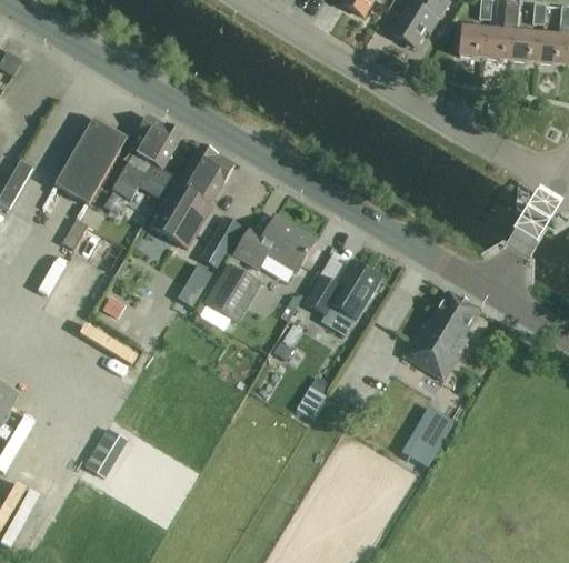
[(363,14),(371,0),(343,0),(342,2),(363,14)]
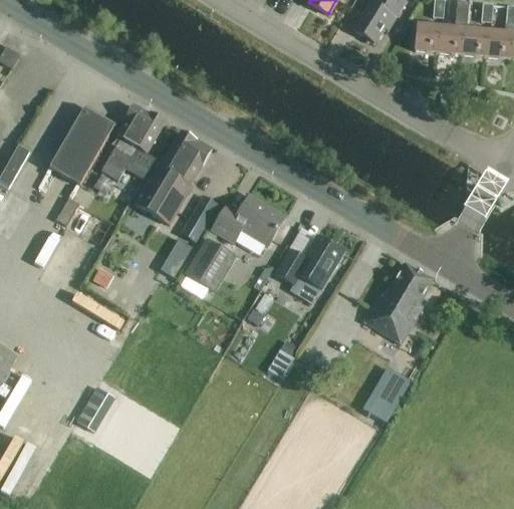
[(371,0),(371,1),(369,0),(353,28),(374,41),(383,26),(388,29),(396,15),(395,14),(403,0),(371,0)]
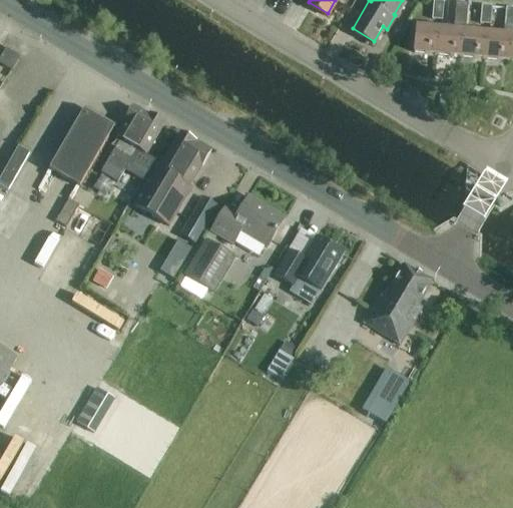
[(434,0),(432,16),(442,17),(444,0),(434,0)]
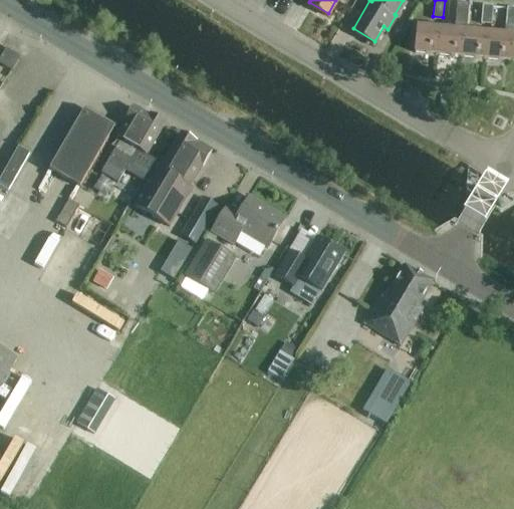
[(457,17),(467,18),(468,1),(458,0),(457,17)]
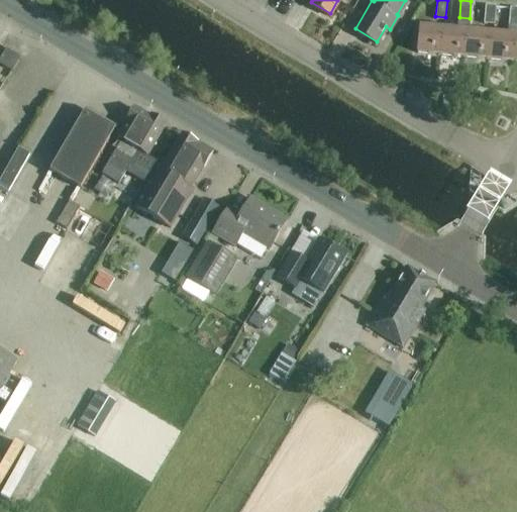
[(485,2),(484,21),(495,22),(496,3),(485,2)]
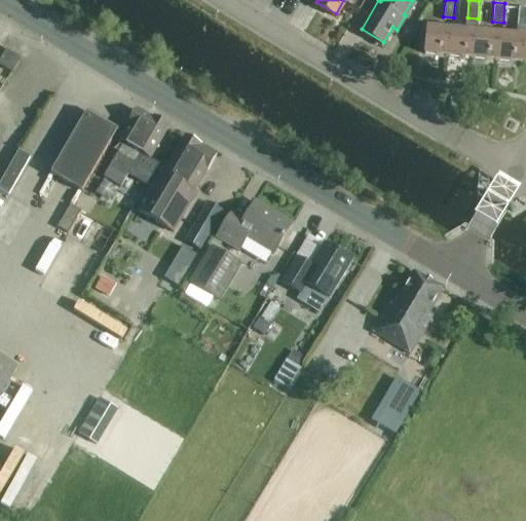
[(516,31),(501,30),(499,57),(524,60),(525,39),(525,4),(519,4),(516,31)]
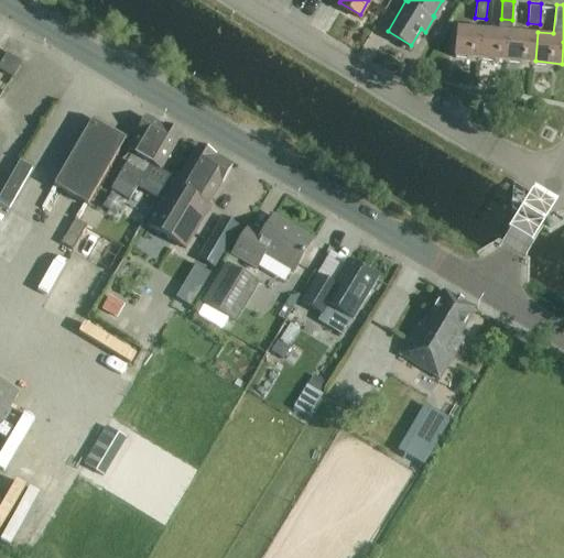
[(483,56),(485,29),(457,26),(455,54),(483,56)]
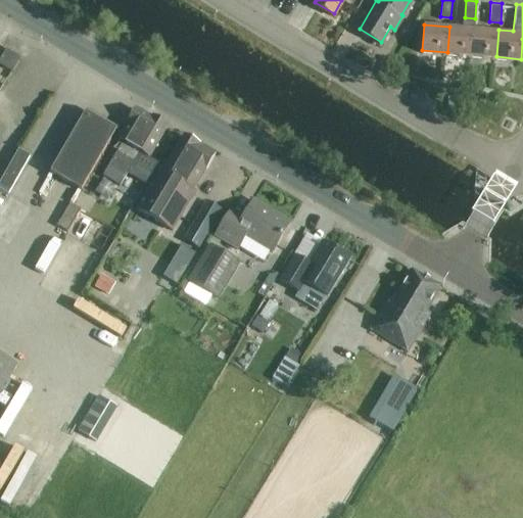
[(472,54),(474,29),(449,27),(447,52),(472,54)]
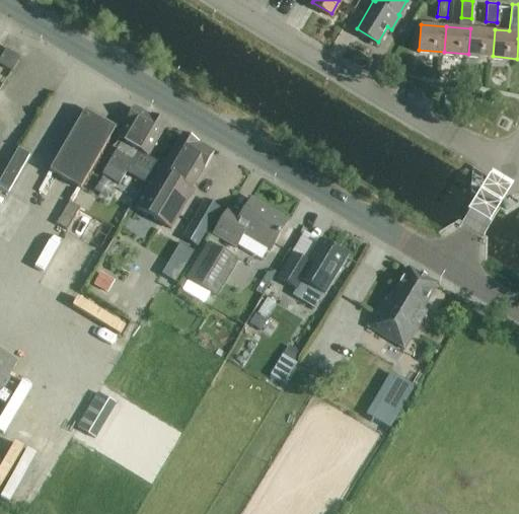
[(470,28),(468,54),(493,56),(495,29),(470,27),(470,28)]
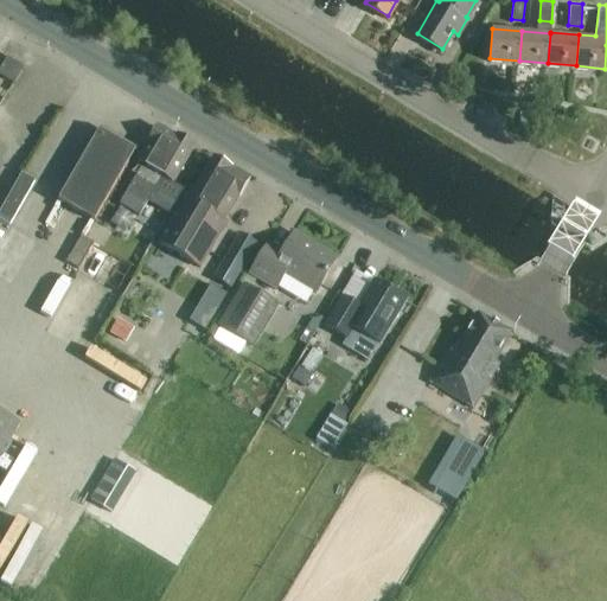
[(98,125),(57,197),(94,218),(135,146),(98,125)]
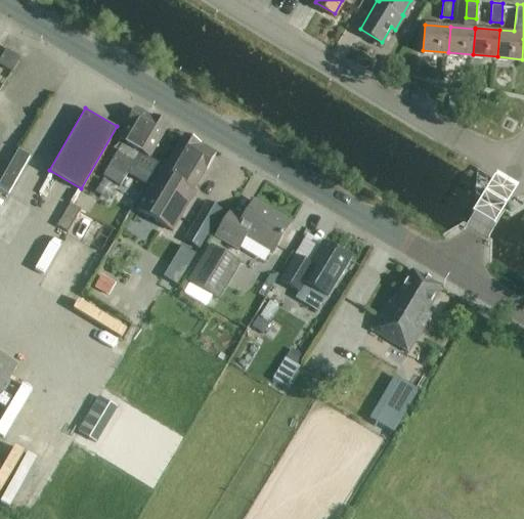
[(150,117),(135,107),(127,121),(117,137),(121,139),(100,173),(119,183),(138,150),(147,156),(167,124),(151,116),(150,117)]
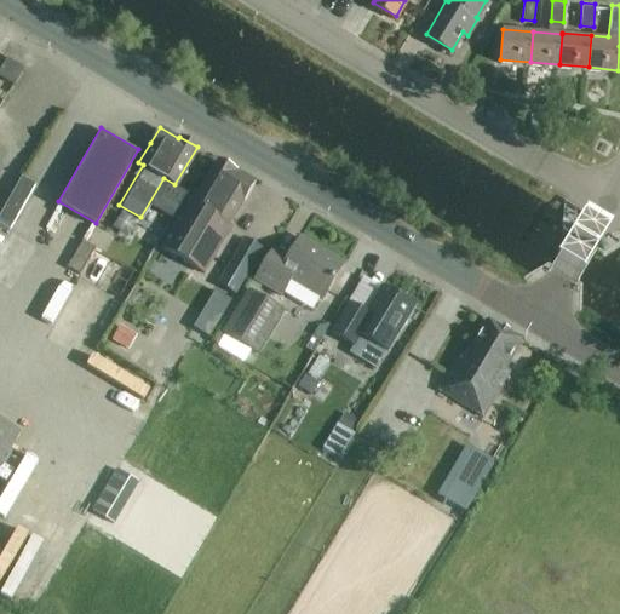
[(196,191),(193,189),(160,245),(204,271),(231,224),(229,223),(242,199),(244,199),(253,182),(234,171),(235,170),(217,159),(196,191)]
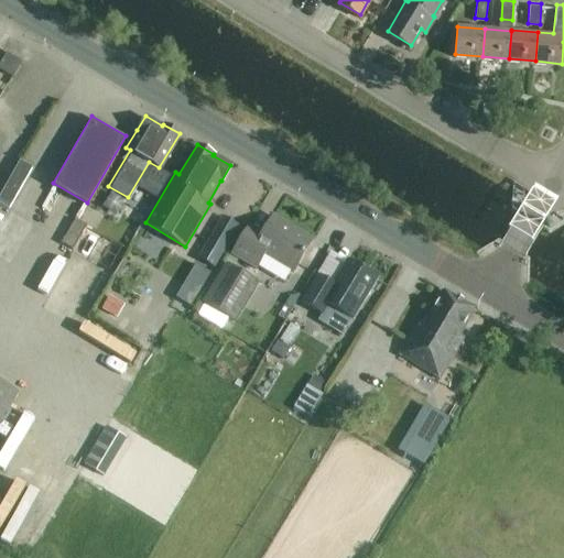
[(75,214),(62,237),(72,243),(86,219),(75,214)]
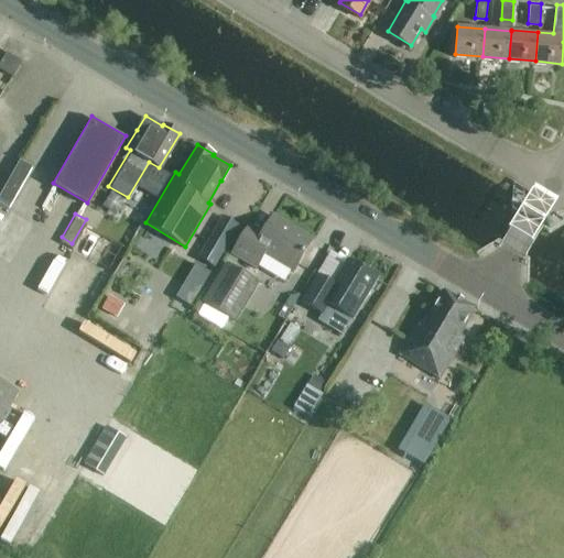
[(312,238),(272,214),(260,233),(247,226),(231,252),(256,266),(263,252),(292,270),(312,238)]
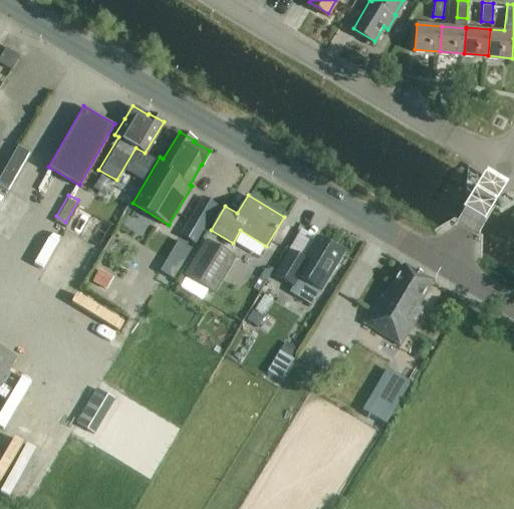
[(91,236),(109,219),(94,203),(76,219),(91,236)]
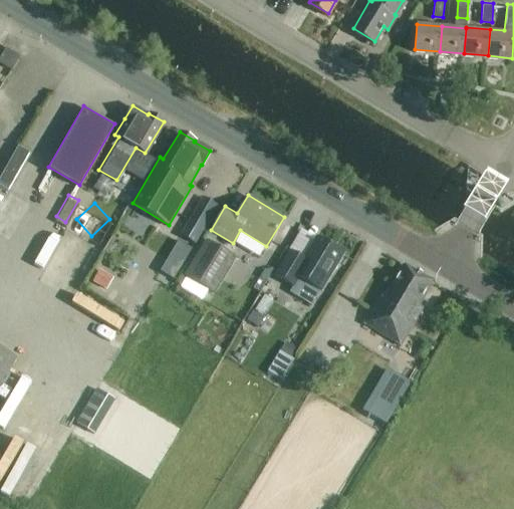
[(192,214),(181,232),(195,241),(206,223),(192,214)]
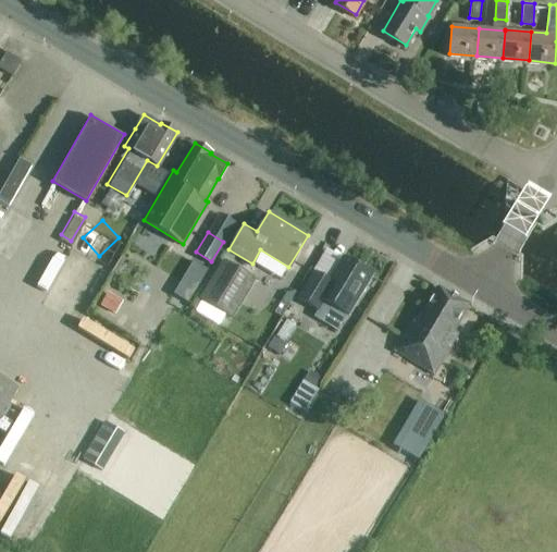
[(371,272),(343,256),(329,279),(313,270),(297,298),(316,309),(322,299),(346,314),(371,272)]
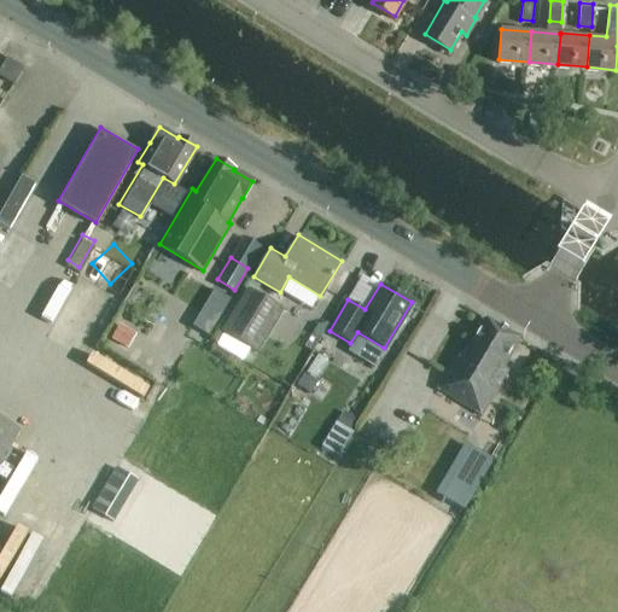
[(229,297),(214,287),(205,303),(221,312),(229,297)]
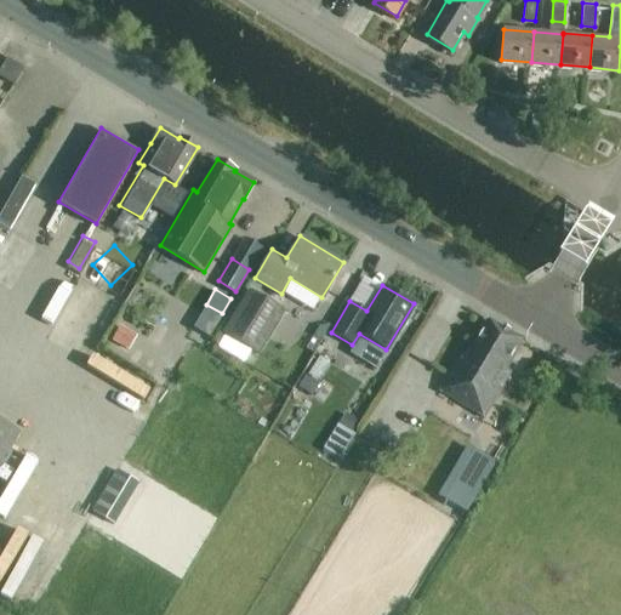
[(248,289),(223,332),(256,351),(280,307),(248,289)]
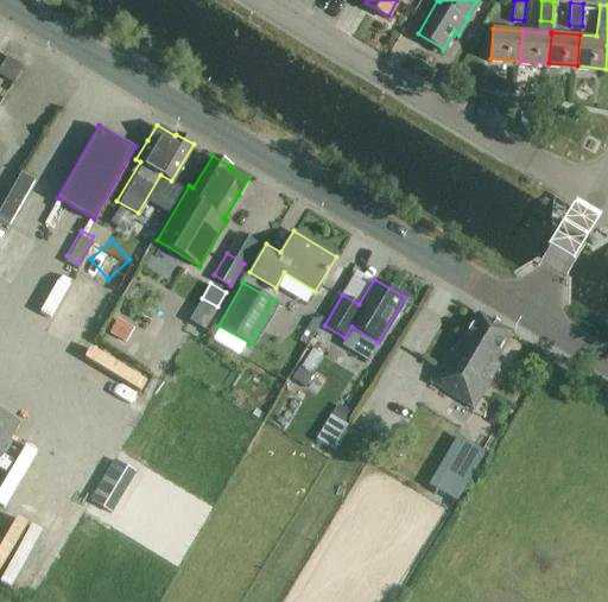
[(134,308),(137,303),(116,293),(92,343),(118,357),(140,311),(134,308)]
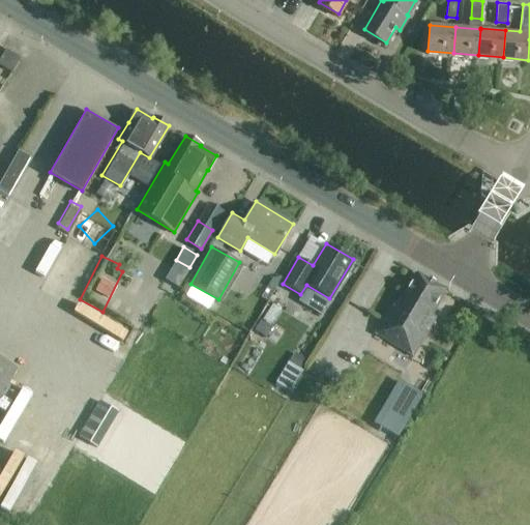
[(446,290),(415,271),(396,302),(393,301),(375,332),(412,354),(435,316),(432,314),(446,290)]
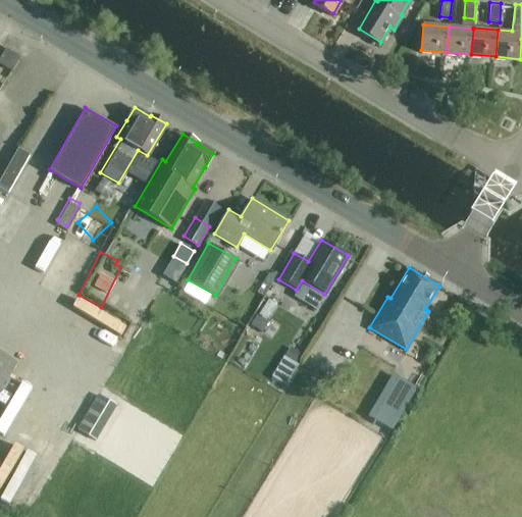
[(203,346),(200,361),(211,363),(214,349),(203,346)]
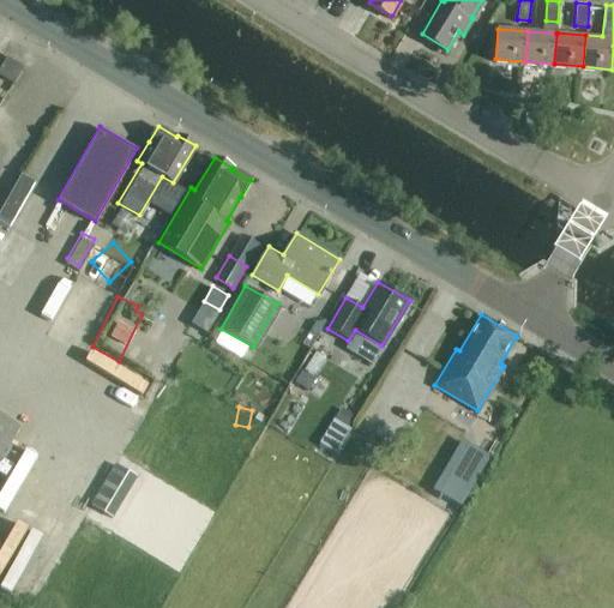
[(0,457),(19,426),(0,414),(0,457)]
